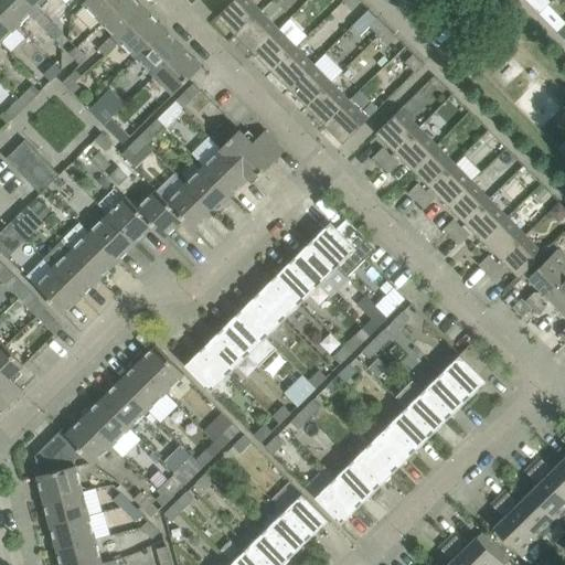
[(27,0),(0,0),(0,8),(18,27),(35,9),(27,0)]
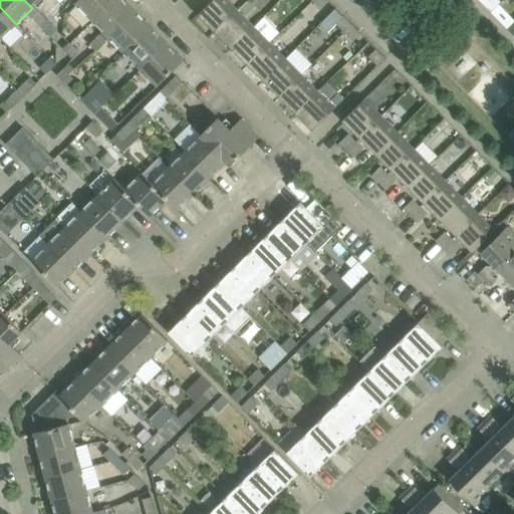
[(112,0),(77,0),(75,3),(92,20),(112,0)]
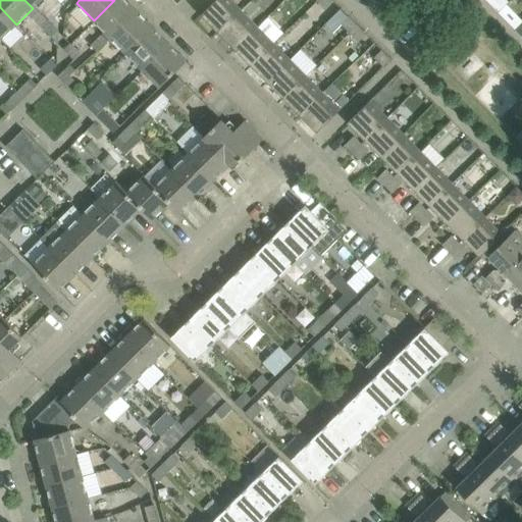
[(110,38),(137,11),(125,0),(114,0),(94,20),(110,38)]
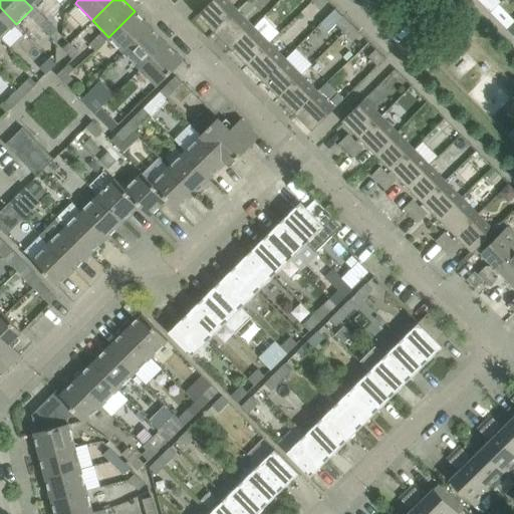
[(213,0),(198,15),(214,31),(236,10),(226,0),(213,0)]
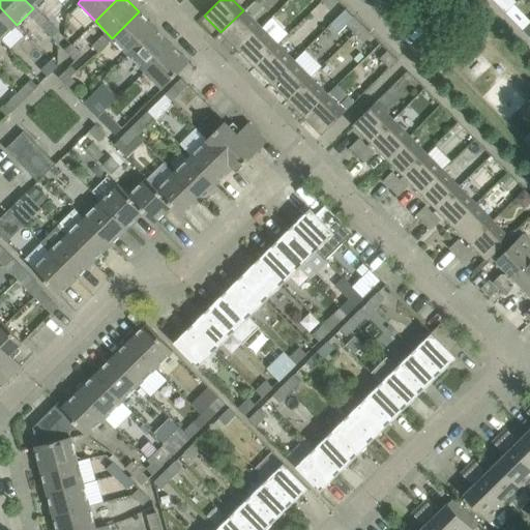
[(336,0),(322,0),(331,9),(339,2),(336,0)]
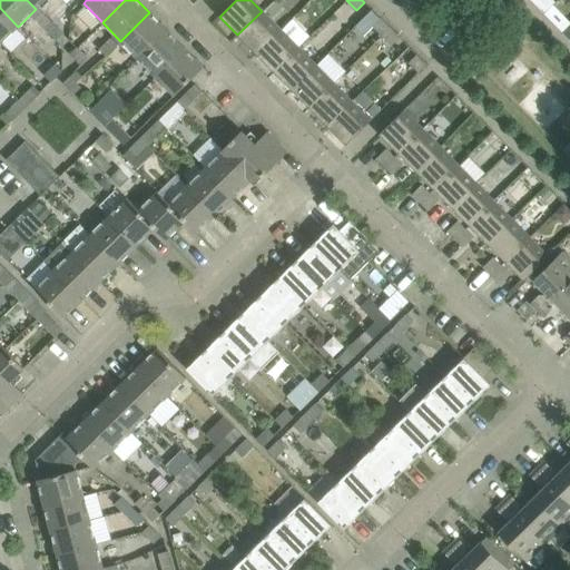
[(554,0),(542,0),(537,7),(544,13),(557,1),(554,0)]
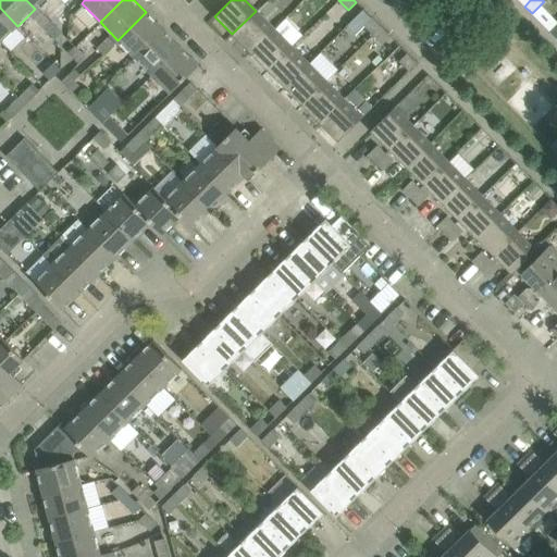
[(0,42),(17,26),(0,8),(0,42)]
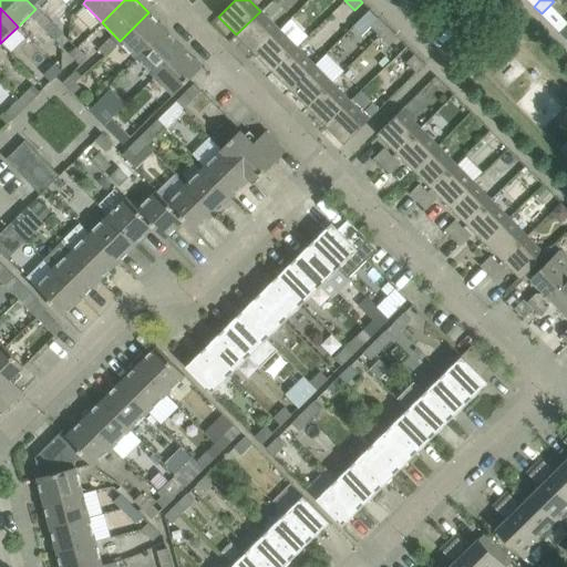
[(370,10),(353,27),(361,34),(370,27),(378,18),(370,10)]
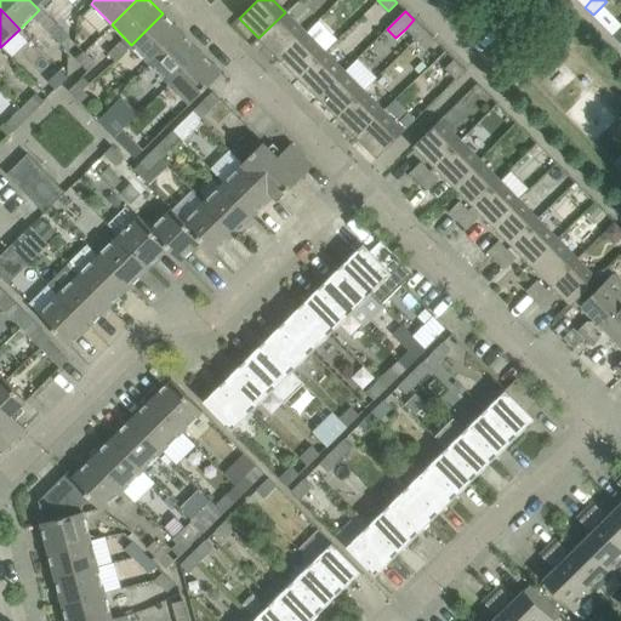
[(258,38),(278,58),(305,32),(285,12),(258,38)]
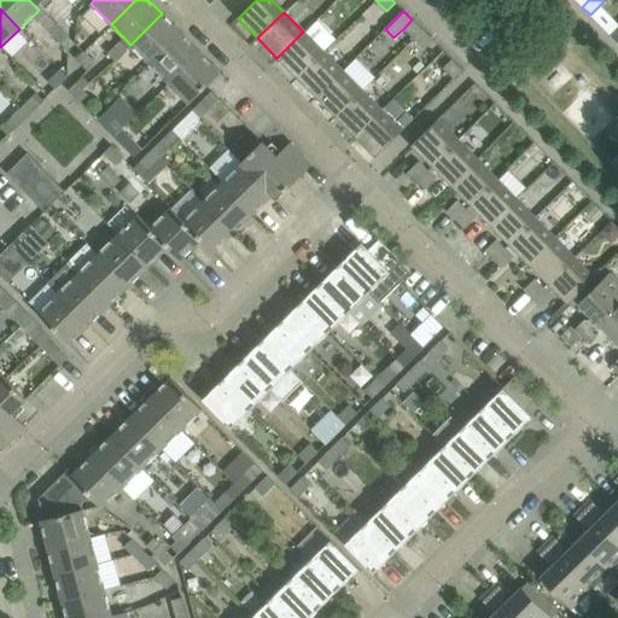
[(38,19),(50,31),(56,25),(45,13),(38,19)]
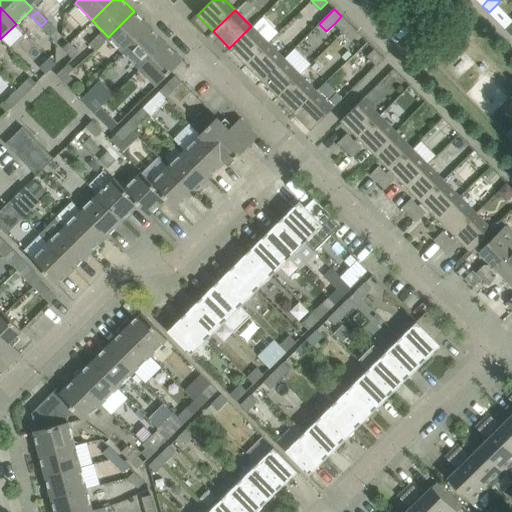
[(150,27),(134,11),(108,37),(124,53),(150,27)]
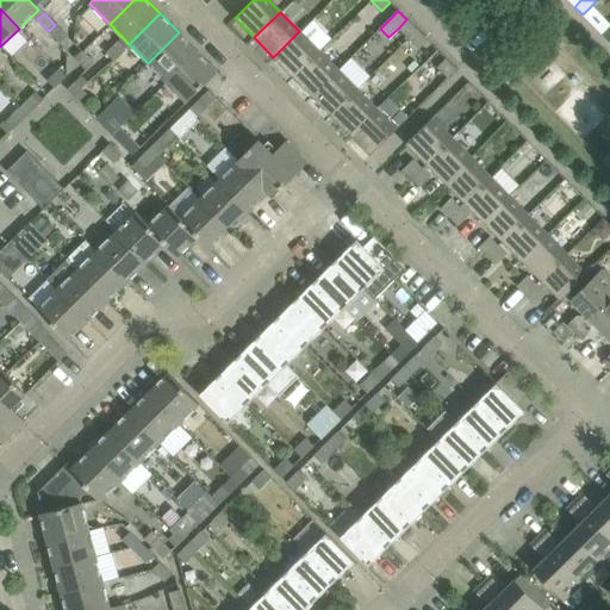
[(604,16),(596,17),(590,23),(602,33),(609,25),(609,24),(609,20),(604,16)]
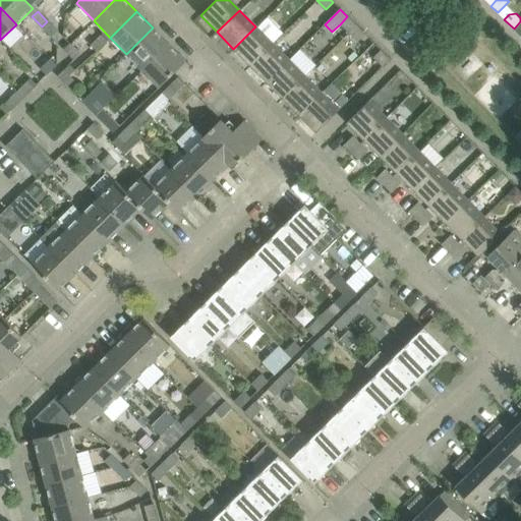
[(340,24),(349,34),(356,25),(347,16),(340,24)]
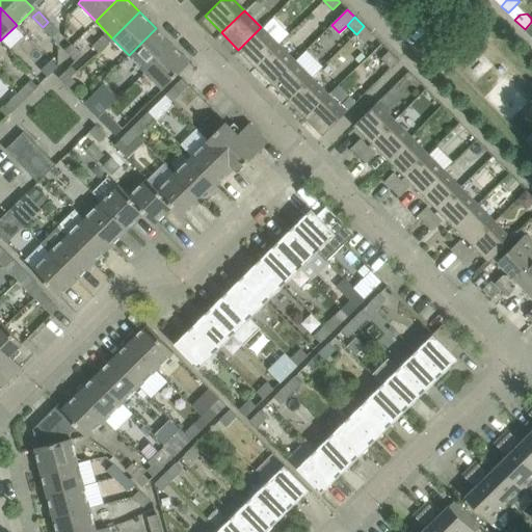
[(58,32),(48,22),(43,27),(53,38),(58,32)]
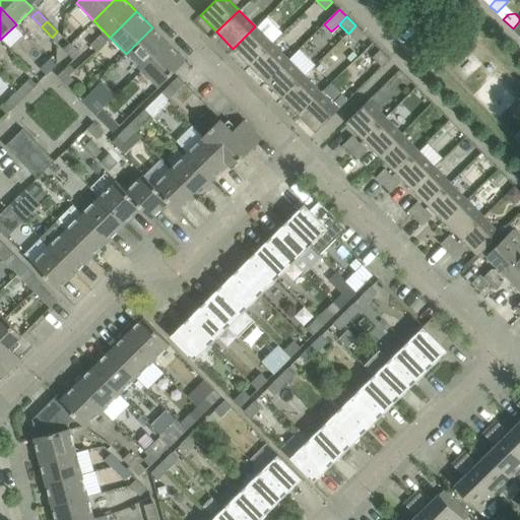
[(355,25),(348,34),(358,43),(365,35),(355,25)]
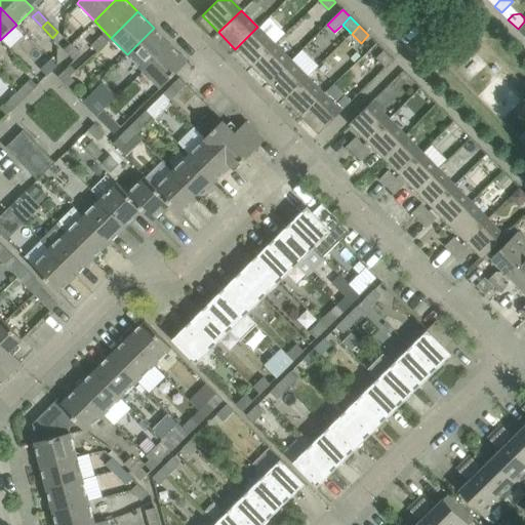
[(235,49),(251,66),(275,43),(257,27),(235,49)]
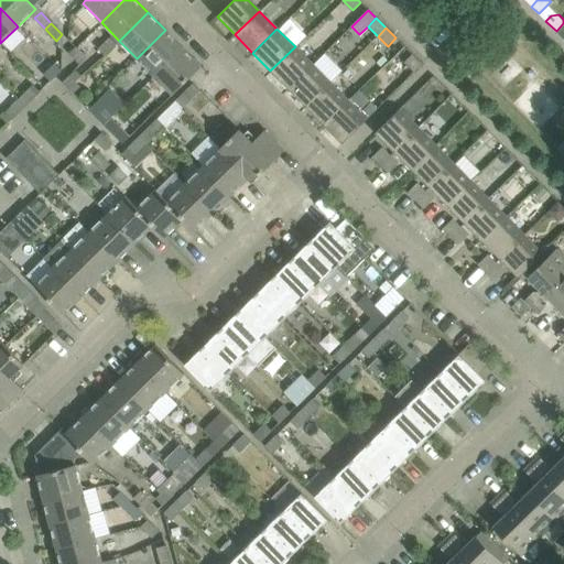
[(154,76),(183,47),(165,30),(137,58),(154,76)]
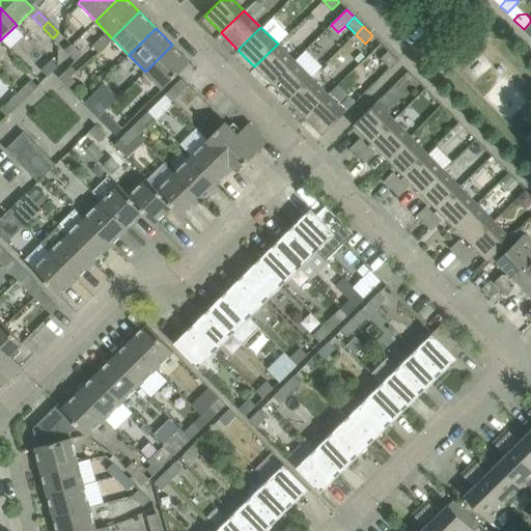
[(109,43),(103,36),(92,47),(99,53),(109,43)]
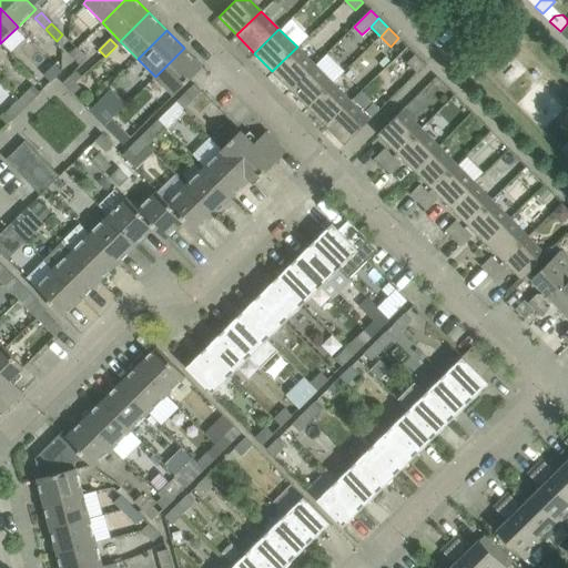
[(272,71),(291,90),(315,66),(297,47),(272,71)]
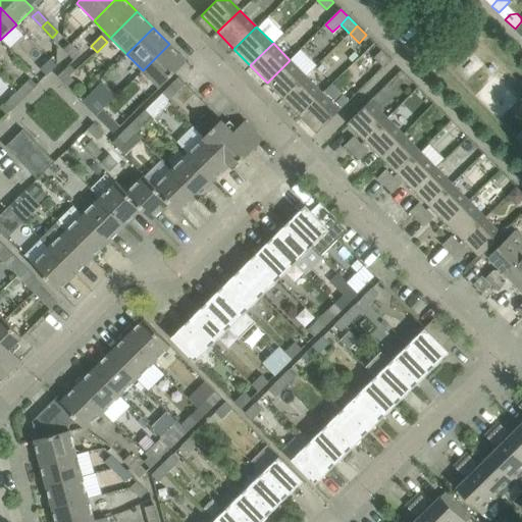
[(70,44),(64,50),(74,60),(81,54),(70,44)]
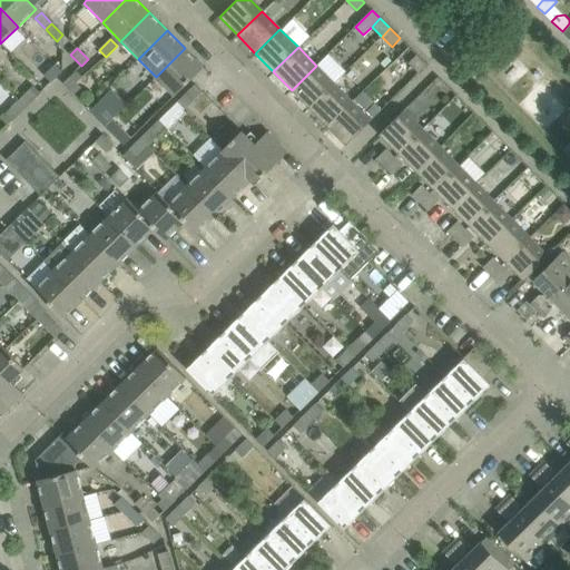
[(203,67),(185,48),(156,77),(174,96),(203,67)]
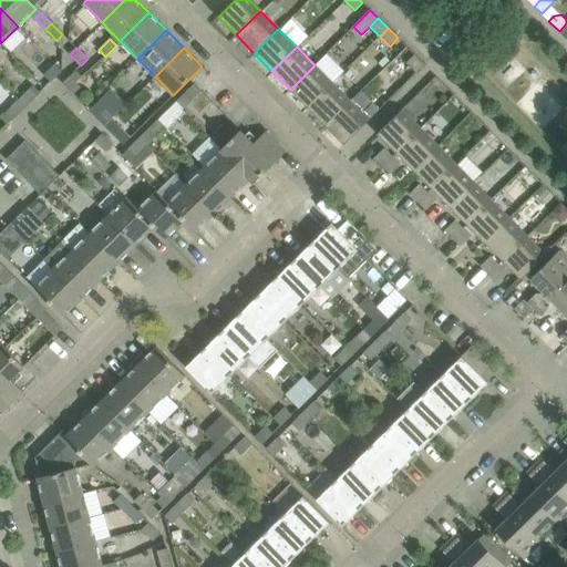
[(424,65),(414,54),(405,63),(416,73),(424,65)]
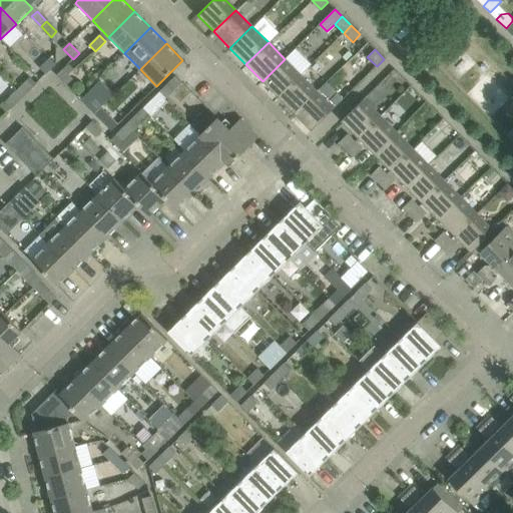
[(45,74),(55,64),(50,58),(40,68),(45,74)]
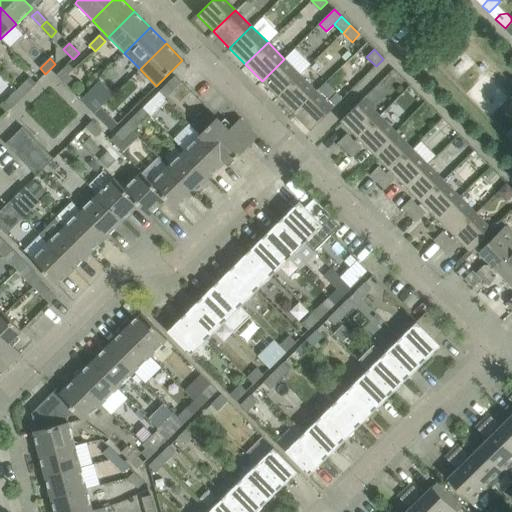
[(262,81),(278,97),(300,75),(284,59),(262,81)]
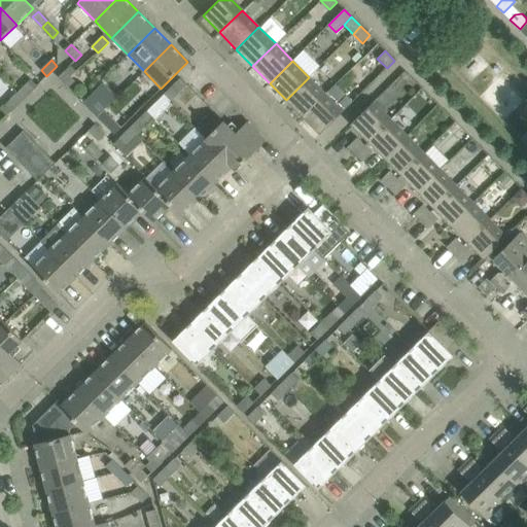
[(58,77),(68,88),(74,81),(64,71),(58,77)]
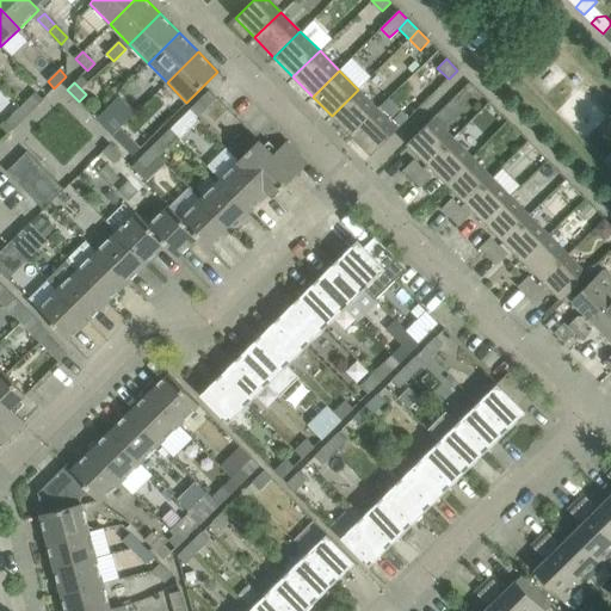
[(332,116),(351,135),(377,110),(358,90),(332,116)]
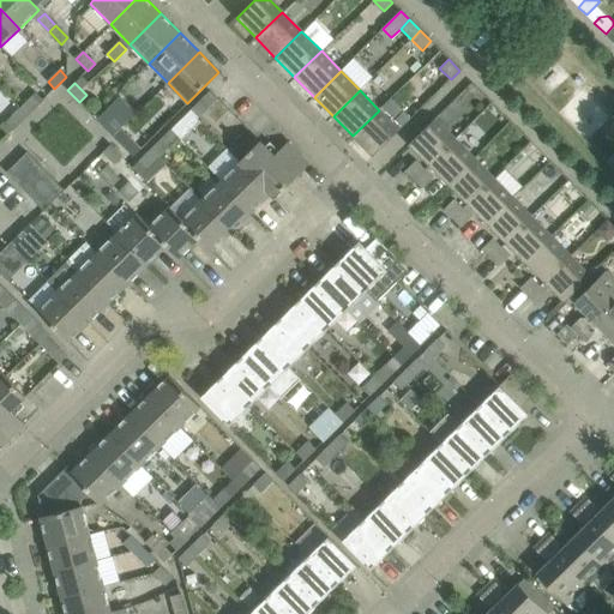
[(210,106),(217,98),(210,91),(203,98),(210,106)]
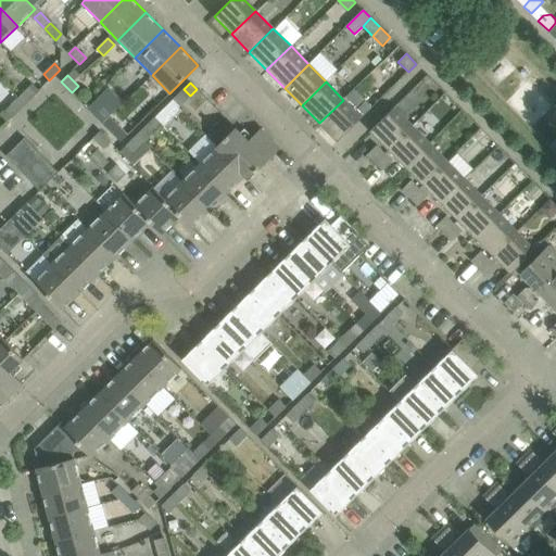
[(33,85),(22,95),(28,101),(39,91),(33,85)]
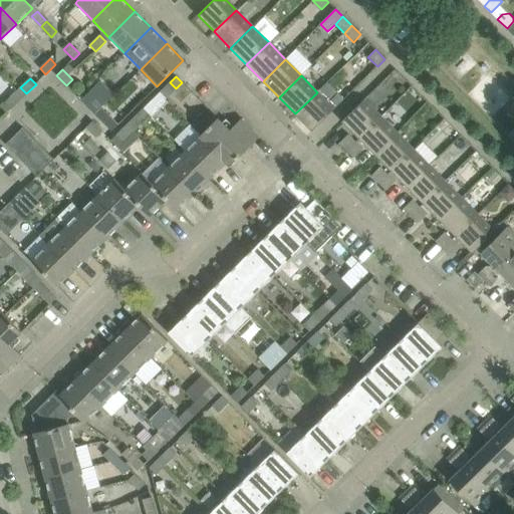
[(170,82),(160,92),(166,98),(176,88),(170,82)]
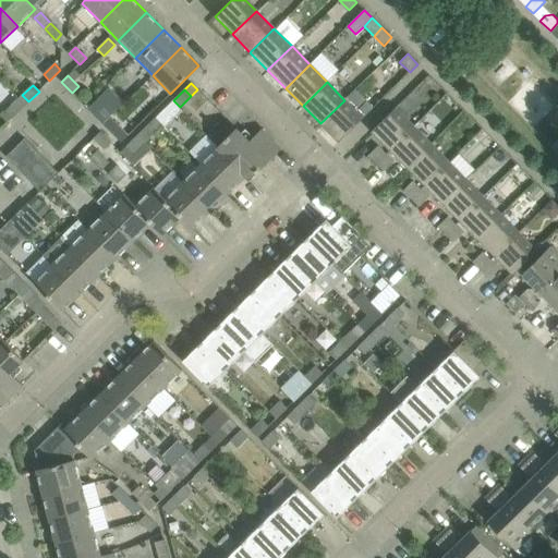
[(22,95),(11,106),(17,112),(28,101),(22,95)]
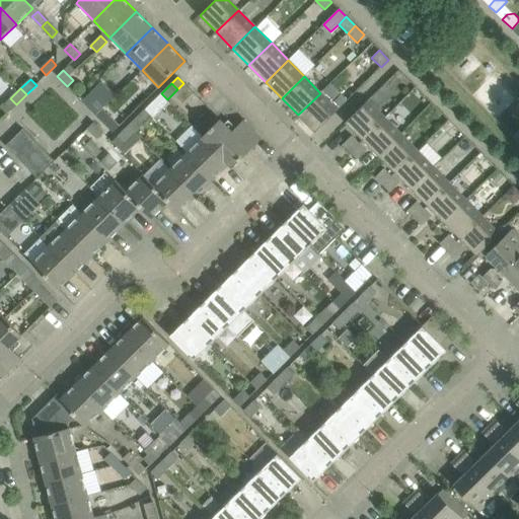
[(151,103),(145,109),(150,116),(153,119),(168,103),(166,100),(167,99),(161,93),(151,103)]
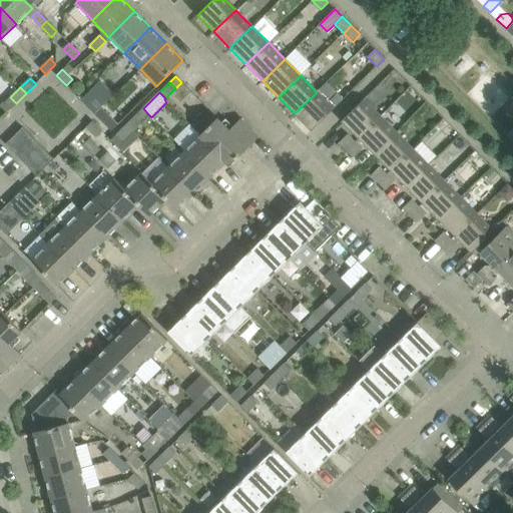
[(334,108),(317,92),(295,113),(312,130),(334,108)]
